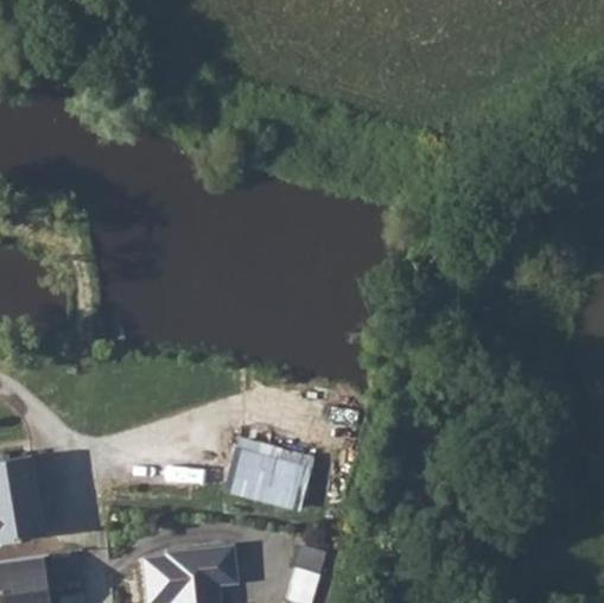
[(235,443),(233,452),(277,464),(278,454),(235,443)]
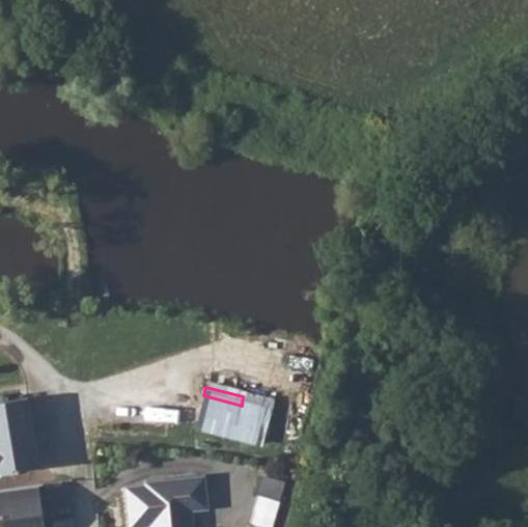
[(242,406),(203,395),(195,430),(259,446),(269,413),(242,406)]
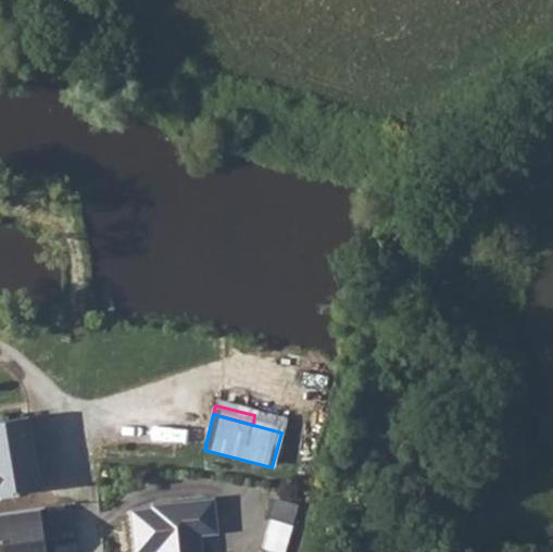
[(25,419),(0,424),(0,499),(39,492),(25,419)]
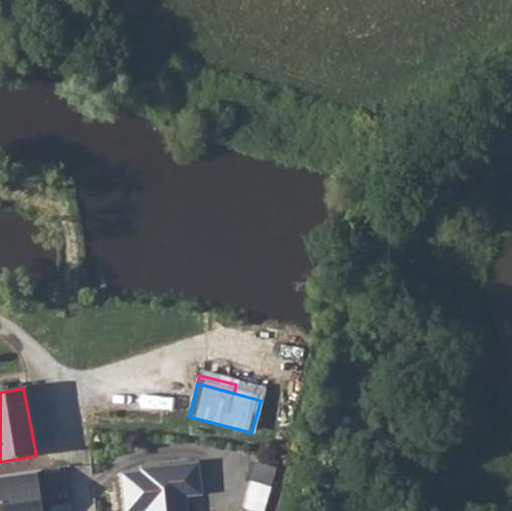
[(137,473),(118,476),(122,510),(183,510),(182,498),(197,496),(194,465),(136,471),(137,473)]
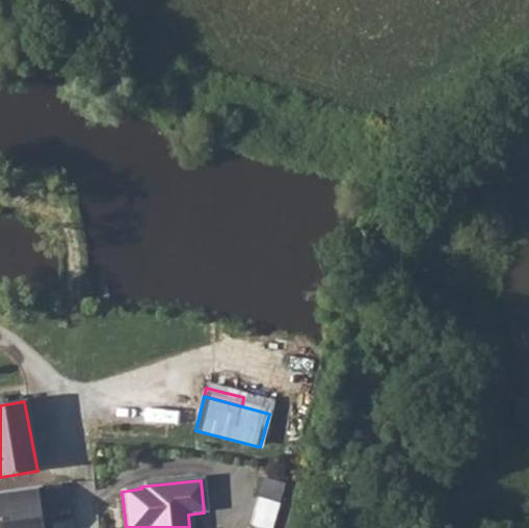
[(250,527),(272,527),(285,485),(263,480),(250,527)]
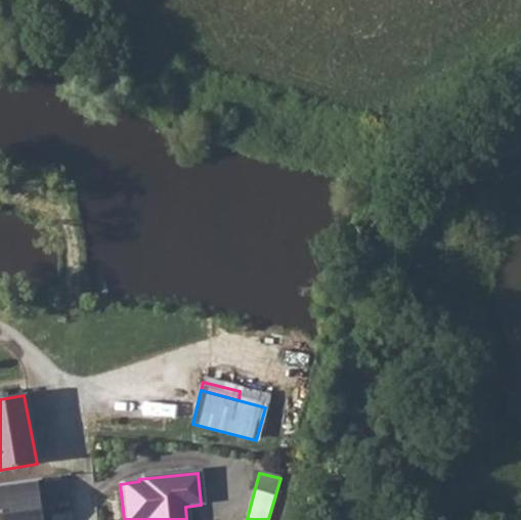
[(38,481),(0,486),(0,519),(38,519),(36,506),(41,505),(38,481)]
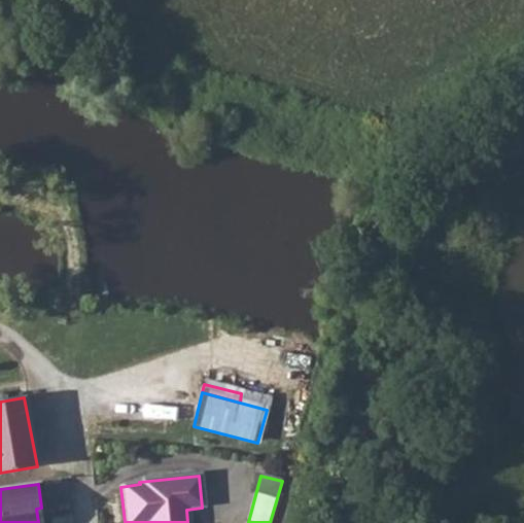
All buildings are outlined.
